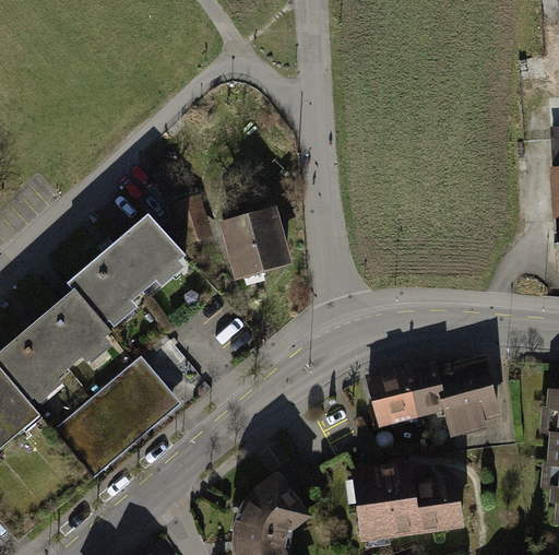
[(200,193),(174,201),(185,240),(212,232),(200,193)]
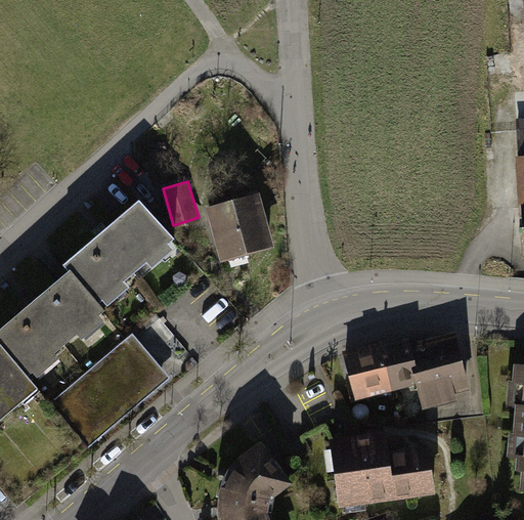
[(259,191),(208,206),(223,262),(275,248),(259,191)]
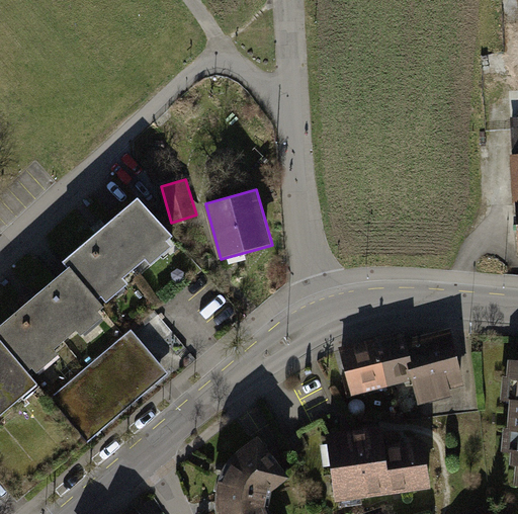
[(63,259),(69,266),(95,297),(103,291),(109,298),(128,282),(121,273),(143,256),(148,263),(172,242),(136,198),(63,259)]
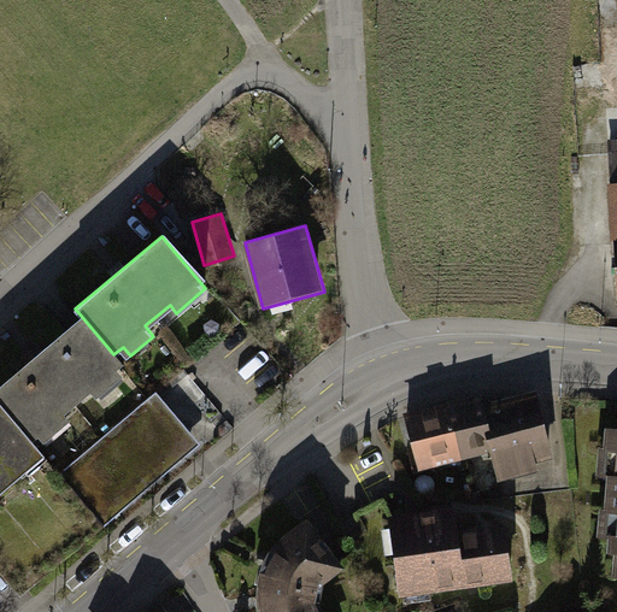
[(0,384),(0,404),(30,441),(37,435),(43,442),(69,421),(60,412),(87,390),(94,398),(119,377),(113,370),(121,364),(113,354),(82,317),(0,384)]
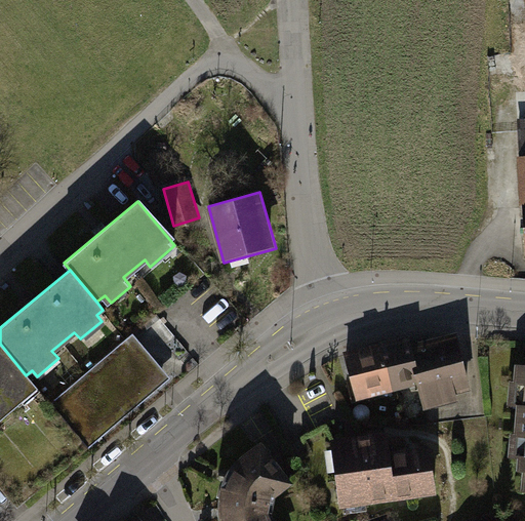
[(406,334),(345,350),(355,393),(418,377),(422,392),(466,382),(453,332),(408,344),(406,334)]
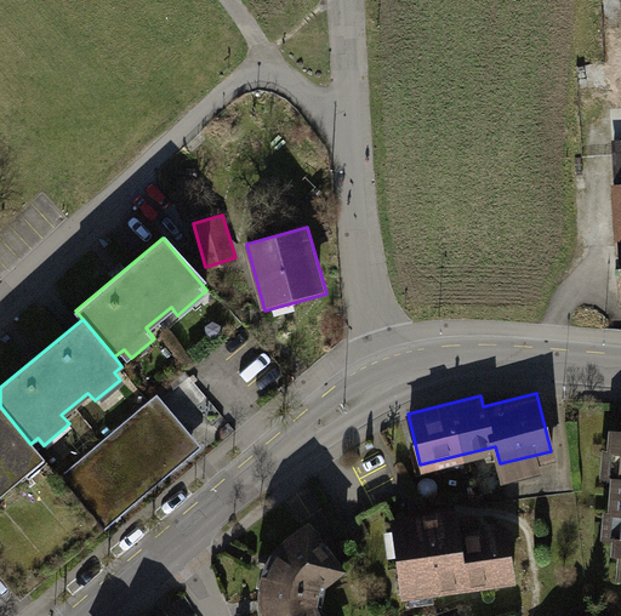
[(159,397),(61,479),(104,532),(204,450),(159,397)]
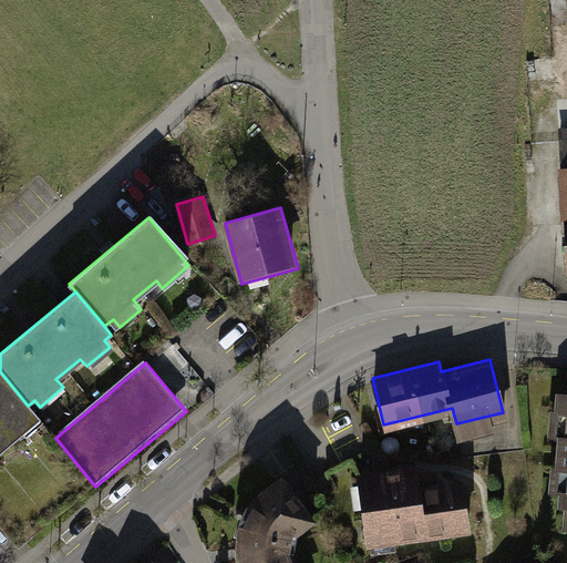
[(0,454),(41,421),(28,406),(0,371),(0,454)]
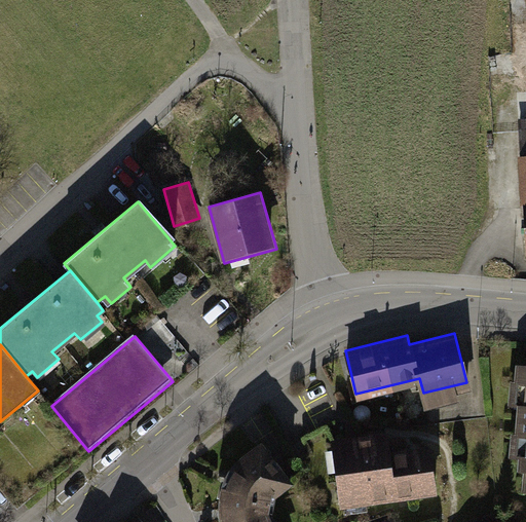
[(0,486),(19,509),(88,451),(51,406),(38,390),(0,421),(0,486)]
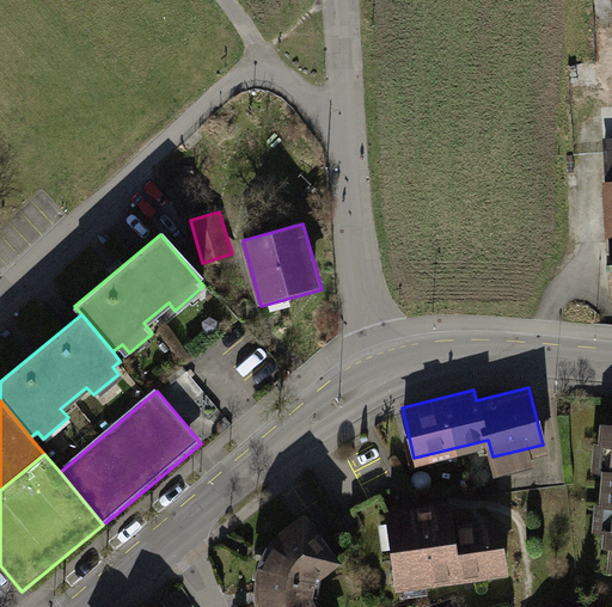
[(453,507),(377,512),(381,590),(503,584),(500,528),(454,531),(453,507)]
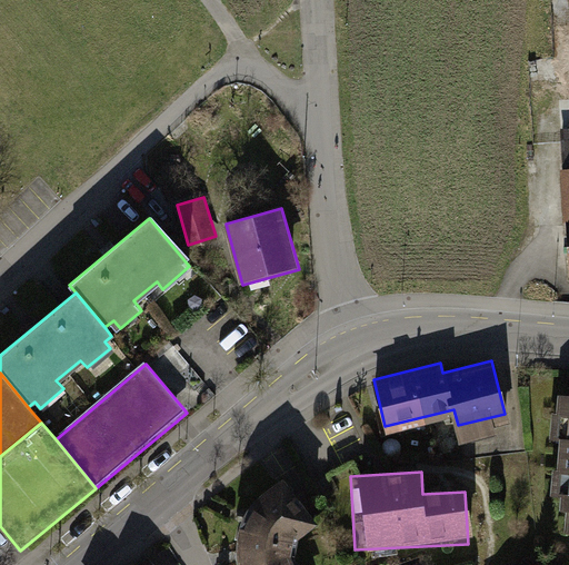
[(277,483),(238,523),(243,564),(300,564),(299,551),(318,523),(277,483)]
